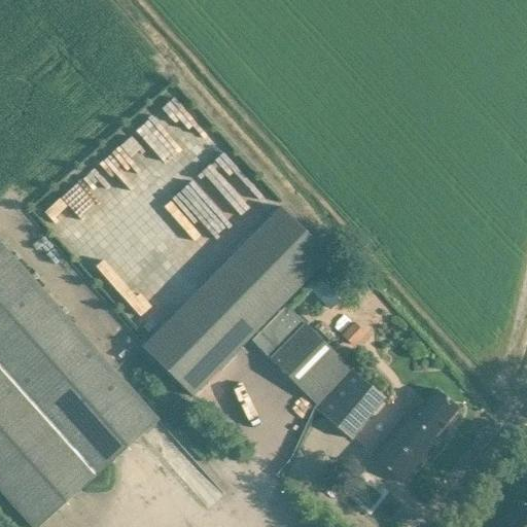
[(280,207),(251,234),(238,248),(142,348),(195,397),(331,258),(280,207)]
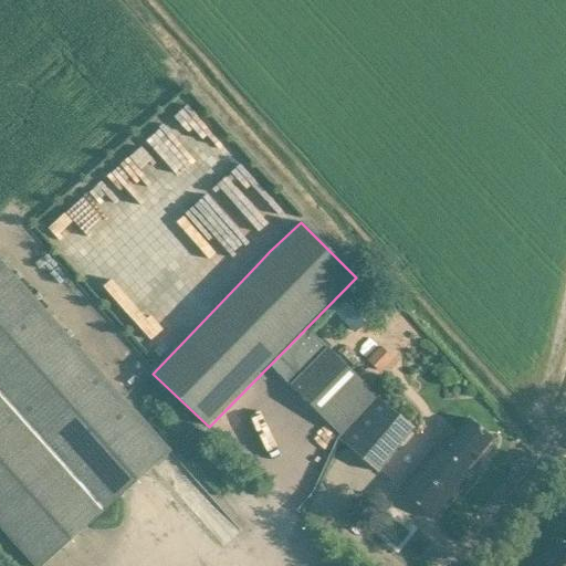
[(0,526),(24,554),(34,565),(43,565),(170,452),(0,260),(0,526)]
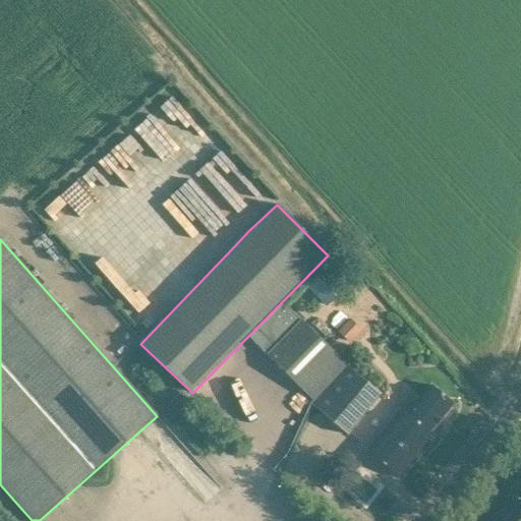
[(326,269),(307,287),(326,306),(344,287),(326,269)]
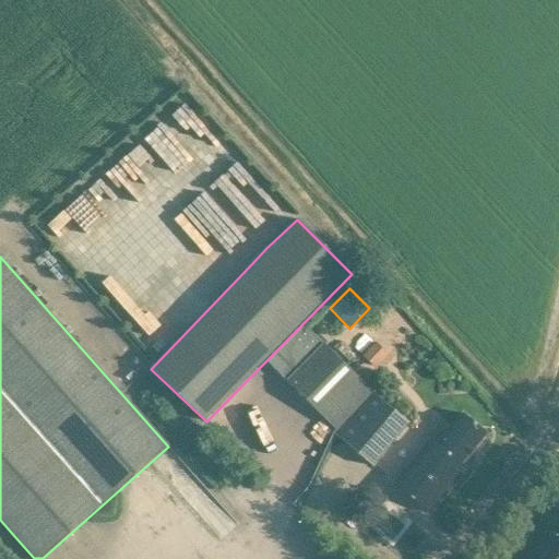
[(284,345),(268,361),(335,429),(373,392),(304,324),(284,345)]
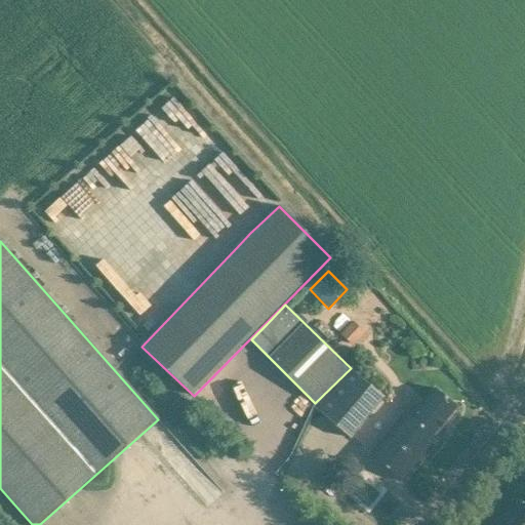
[(353,321),(341,333),(352,344),(363,331),(353,321)]
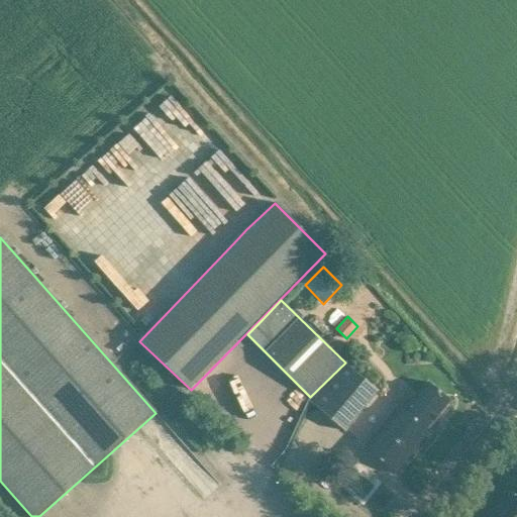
[(116,334),(104,345),(114,356),(126,345),(116,334)]
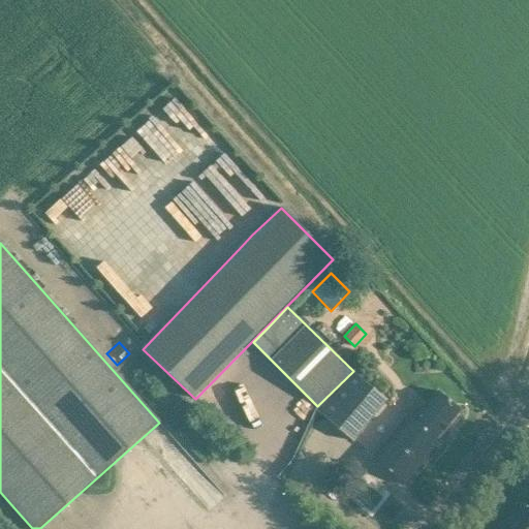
[(387,400),(354,372),(318,407),(351,436),(387,400)]
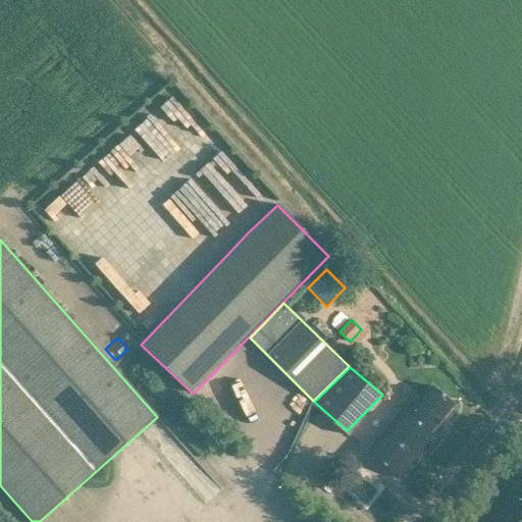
[(455,404),(433,386),(410,415),(405,411),(369,453),(385,466),(401,479),(436,437),(430,432),(455,404)]
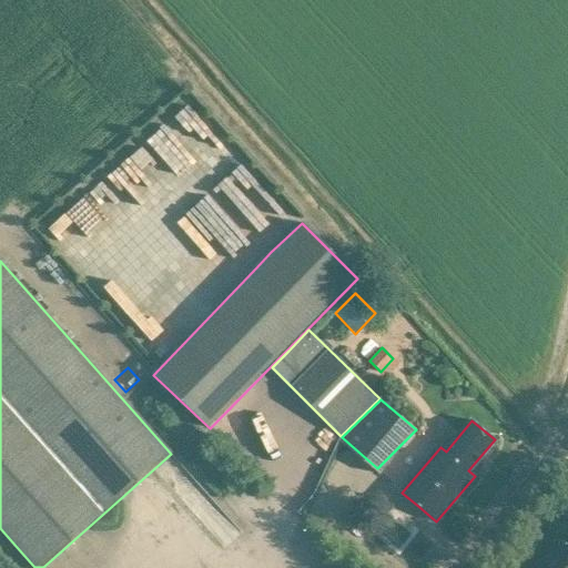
[(540,567),(567,567),(567,551),(559,545),(540,567)]
